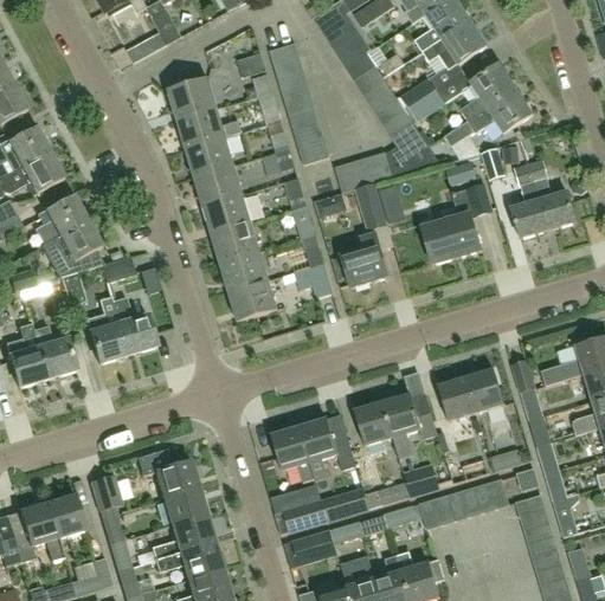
[(145,6),(146,5),(142,0),(98,0),(105,12),(127,0),(130,0),(136,11),(145,6)]
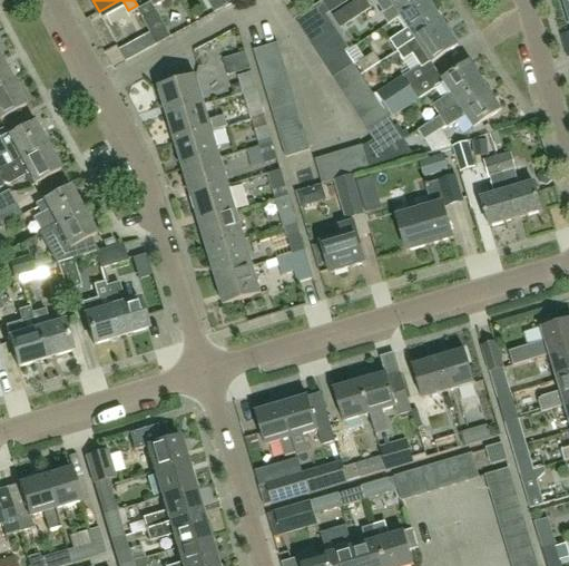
[(145,0),(137,5),(136,6),(149,29),(156,41),(170,33),(154,3),(159,0),(145,0)]
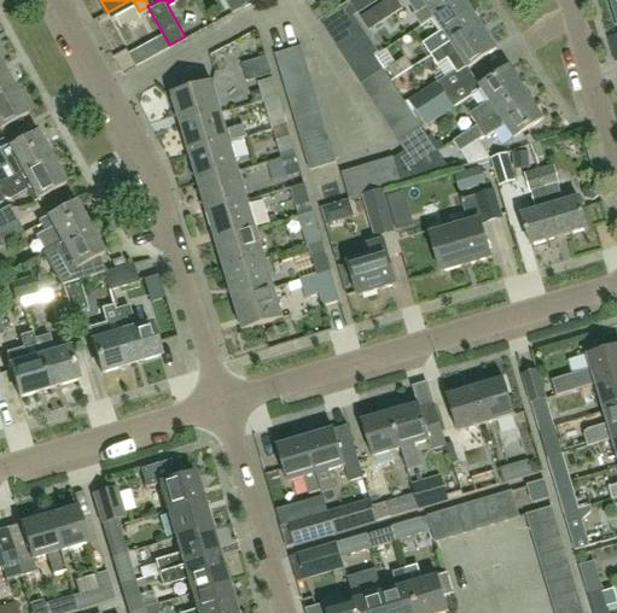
[(351,11),(345,0),(343,0),(318,18),(329,34),(355,17),(351,11)]
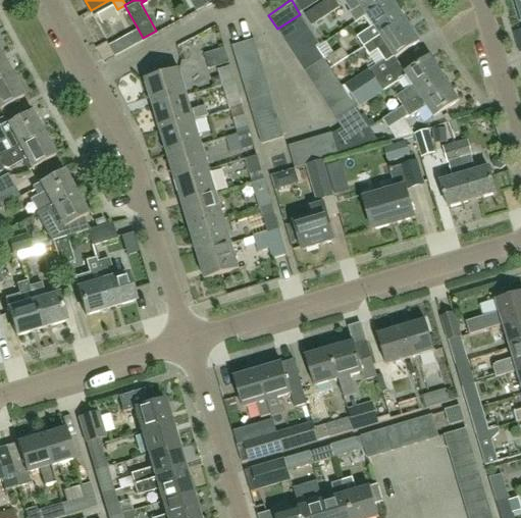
[(292,0),(297,9),(312,0),(292,0)]
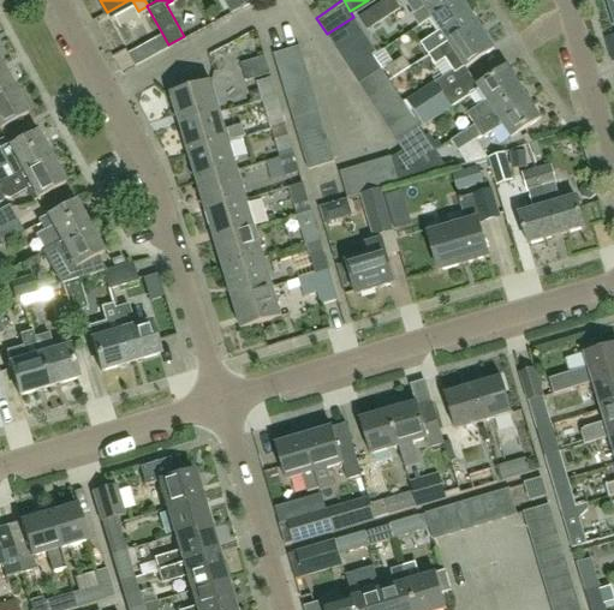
[(379,0),(358,13),(367,27),(399,5),(395,0),(379,0)]
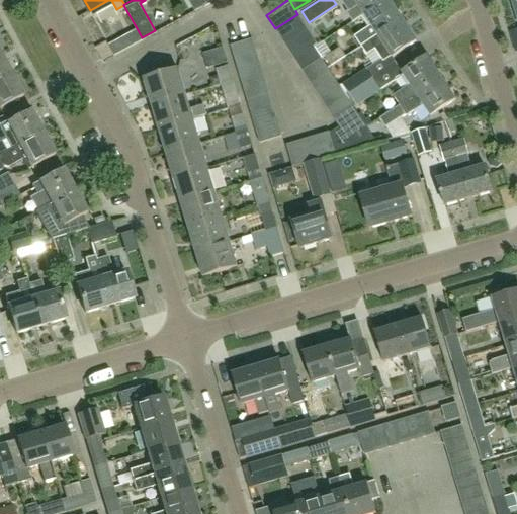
[(346,10),(348,14),(341,19),(344,24),(352,19),(363,11),(362,11),(378,0),(355,0),(356,2),(346,10)]
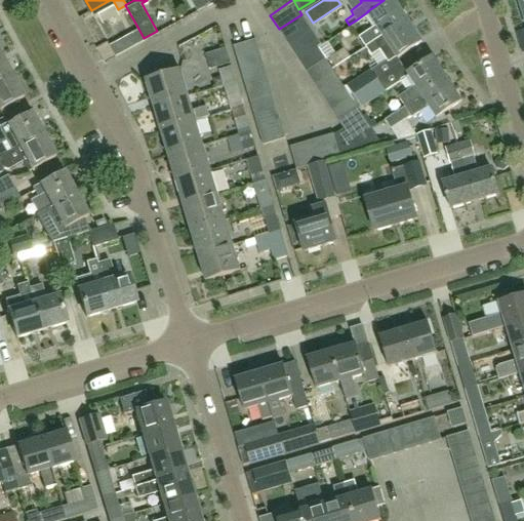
[(384,0),(367,11),(368,11),(381,32),(406,16),(396,0),(384,0)]
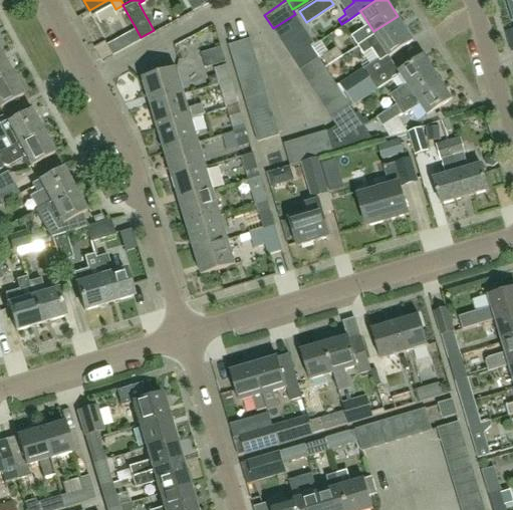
[(304,27),(295,14),(273,28),(282,42),(304,27)]
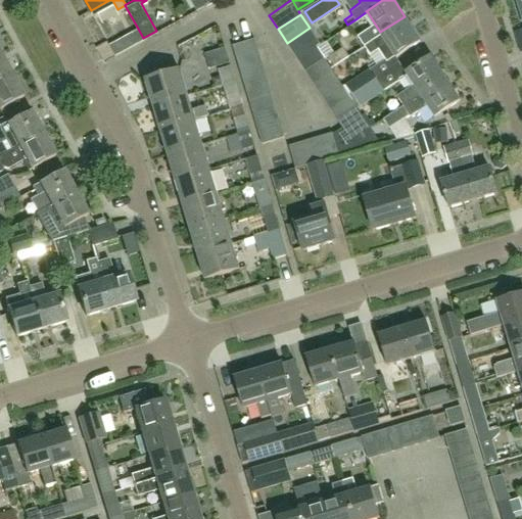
[(380,33),(373,38),(364,44),(370,54),(378,48),(385,59),(394,54),(419,38),(405,16),(380,32),(380,33)]
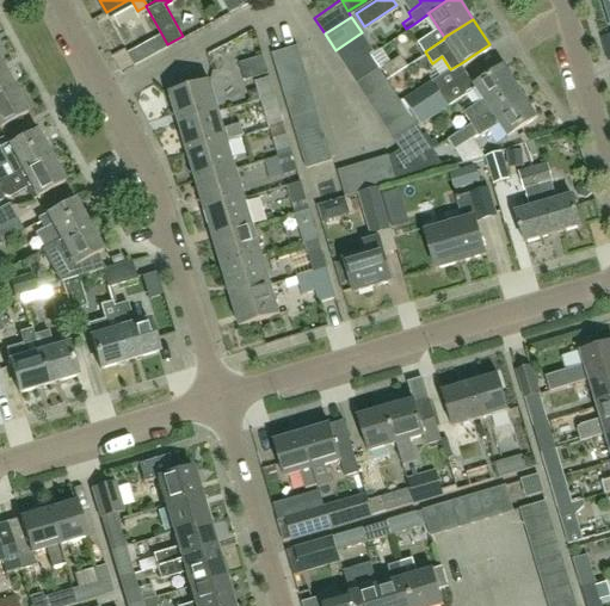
[(167,44),(160,31),(127,50),(134,62),(167,44)]
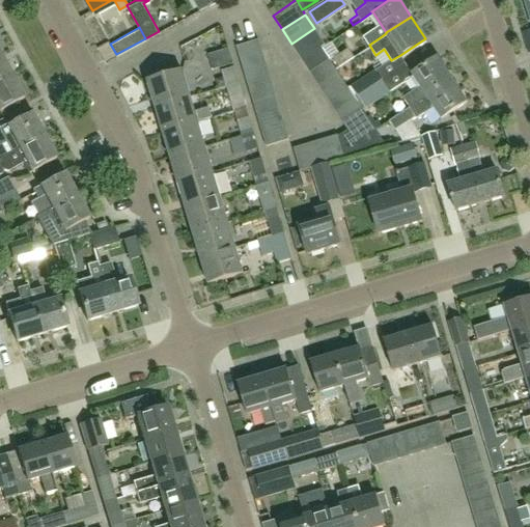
[(314,28),(291,44),(301,58),(321,46),(325,43),(314,28)]
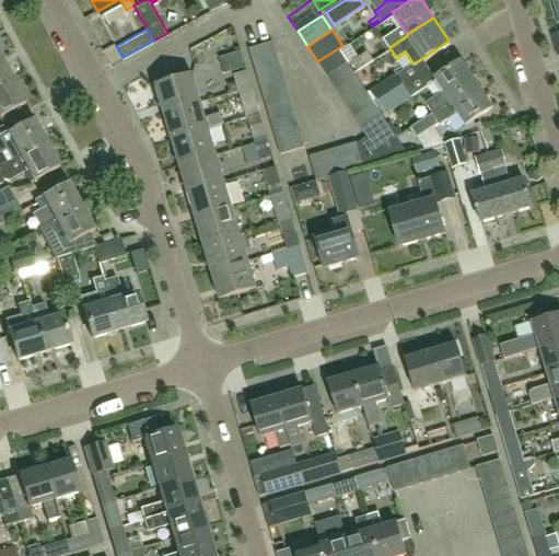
[(252,58),(276,50),(271,39),(248,46),(252,58)]
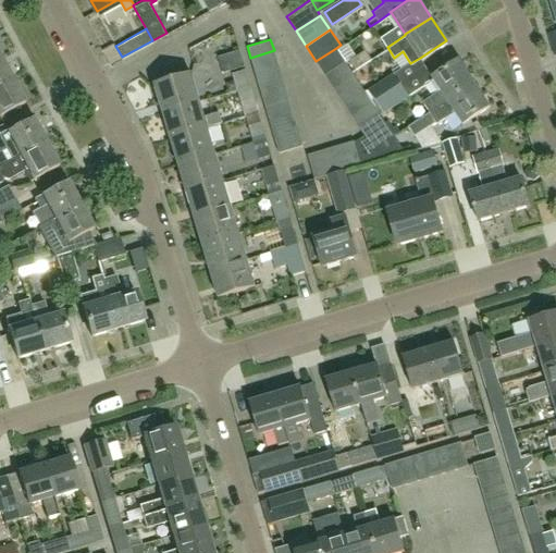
[(244,64),(238,48),(218,54),(223,71),(244,64)]
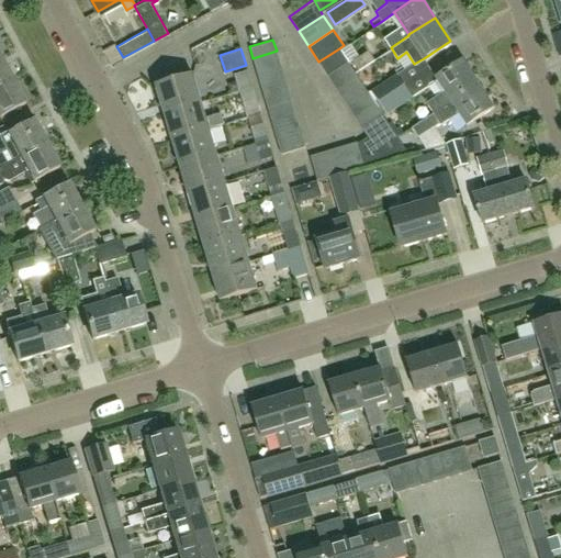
[(347,60),(339,48),(318,62),(326,74),(347,60)]
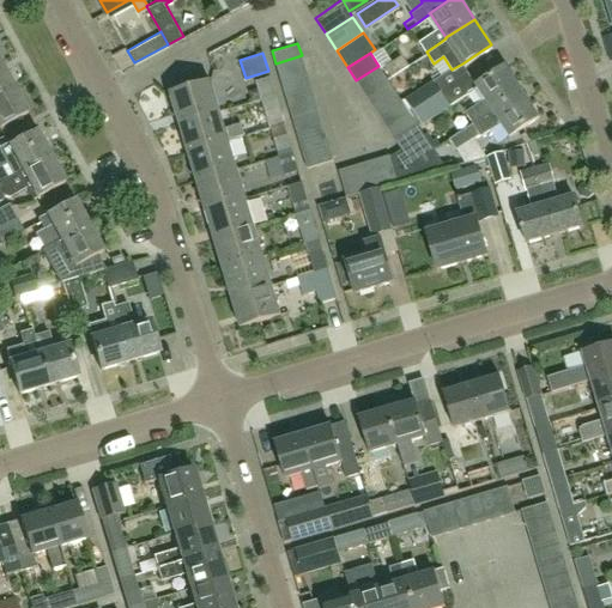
[(401,53),(385,64),(391,74),(408,64),(401,53)]
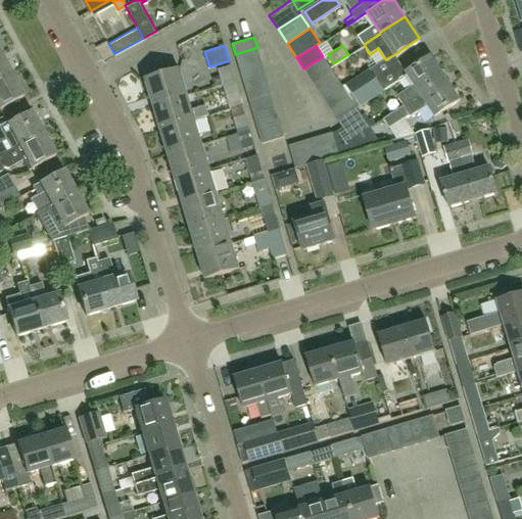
[(257,47),(235,54),(238,64),(261,58),(257,47)]
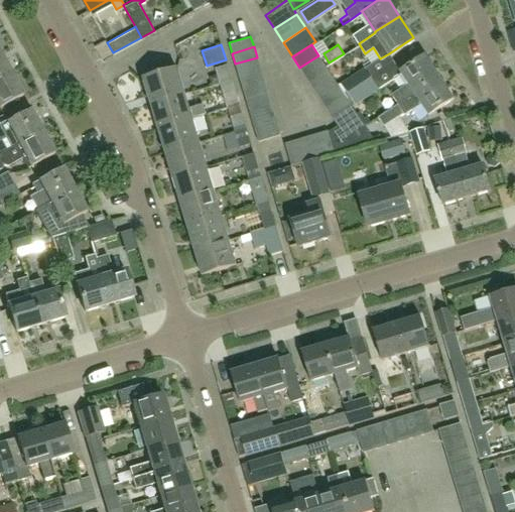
[(0,76),(10,71),(0,52),(0,76)]
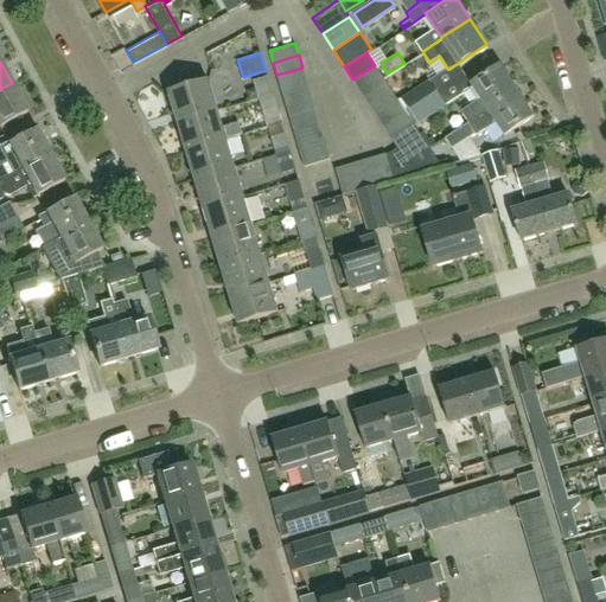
[(470,82),(479,96),(460,109),(466,120),(486,107),(516,88),(498,62),(470,82)]
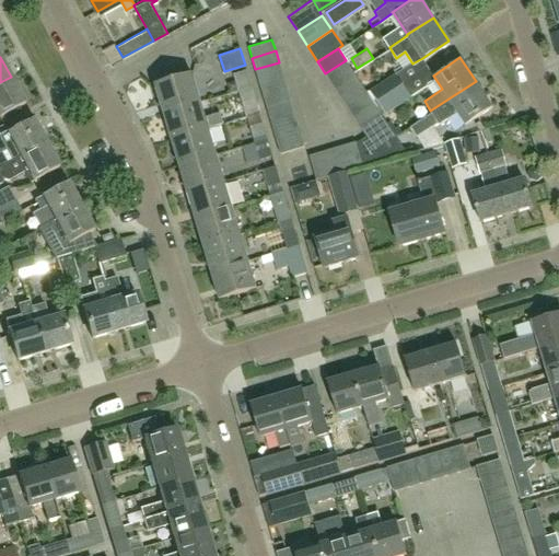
[(352,70),(346,60),(325,73),(332,83),(352,70)]
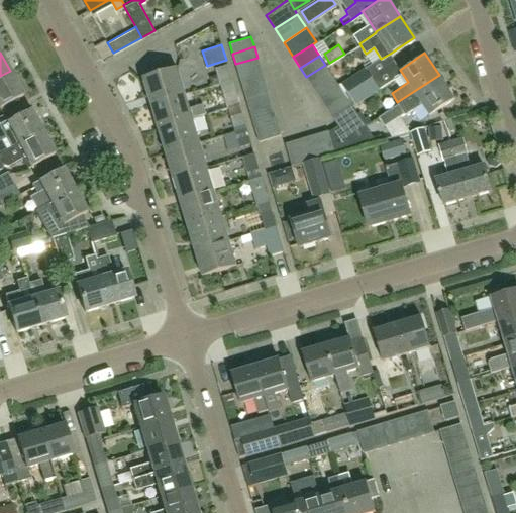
[(261,69),(258,58),(235,64),(239,75),(261,69)]
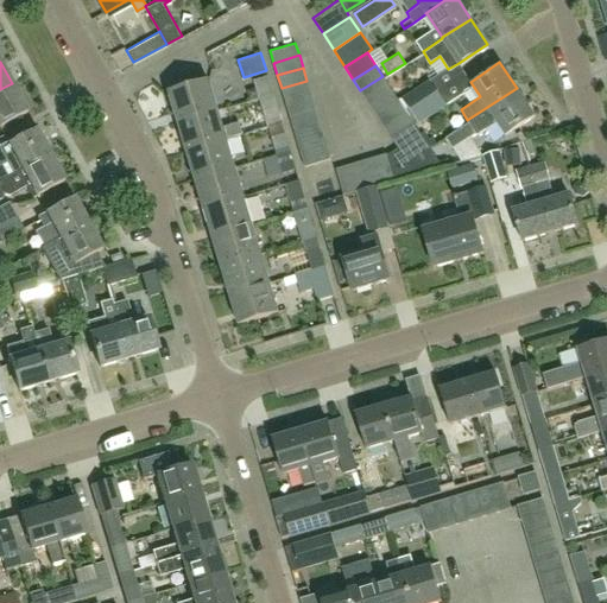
[(259,96),(272,93),(267,74),(253,78),(259,96)]
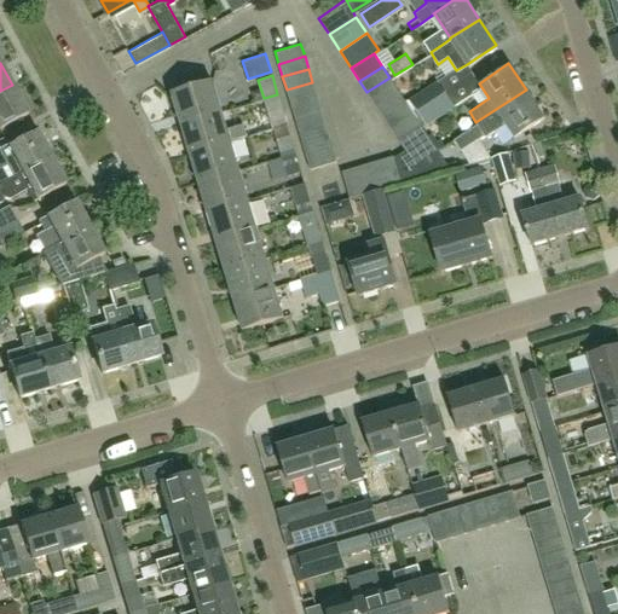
[(390,77),(367,92),(374,104),(397,88),(396,86),(390,77)]
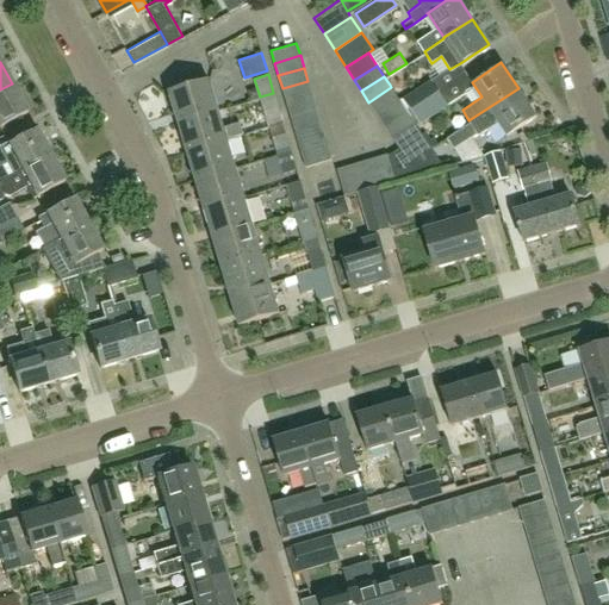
[(399,88),(395,92),(398,99),(405,110),(406,111),(411,108),(439,91),(430,78),(405,95),(399,88)]
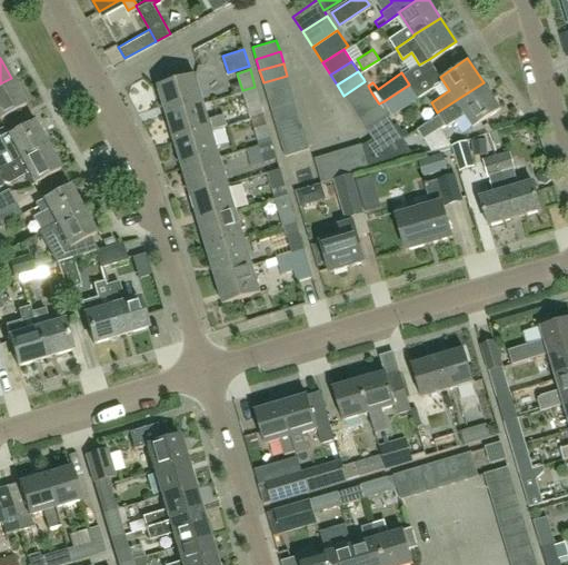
[(166,112),(203,101),(196,73),(158,85),(166,112)]
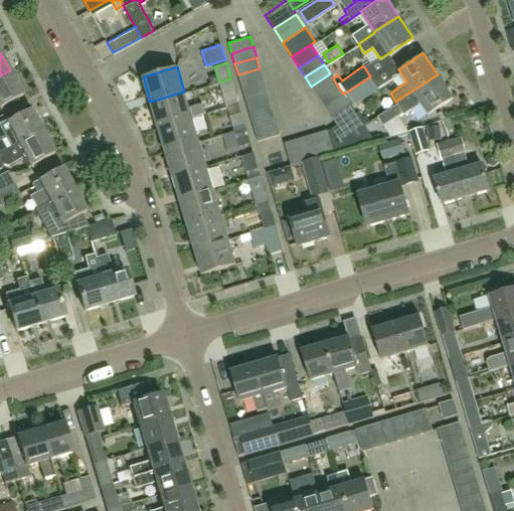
[(260,68),(238,74),(241,86),(263,78),(260,68)]
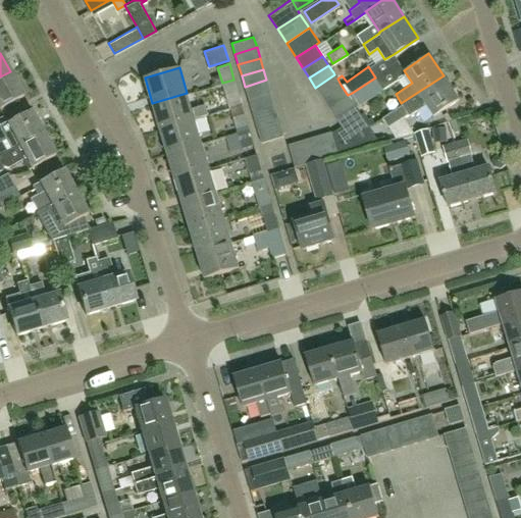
[(0,105),(22,94),(10,71),(0,76),(0,105)]
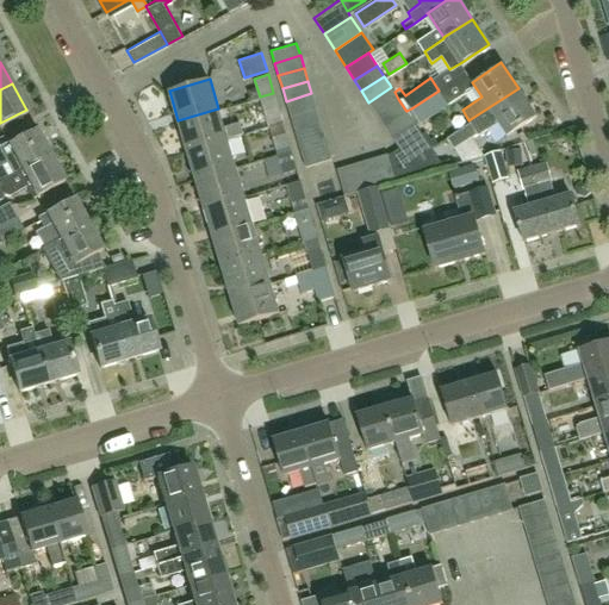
[(395,92),(391,87),(368,103),(376,113),(398,99),(395,92)]
